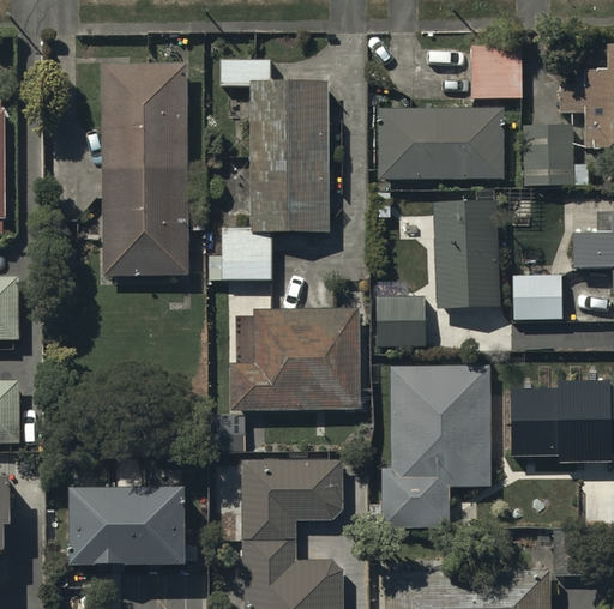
[(523,44),(471,44),(471,98),(523,98),(523,44)]
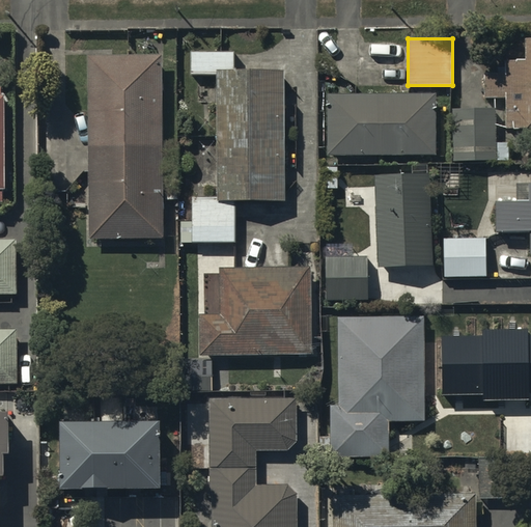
[(530,129),(530,39),(524,39),(524,61),(506,61),(506,73),(483,73),(483,96),(505,96),(505,130),(530,129)]
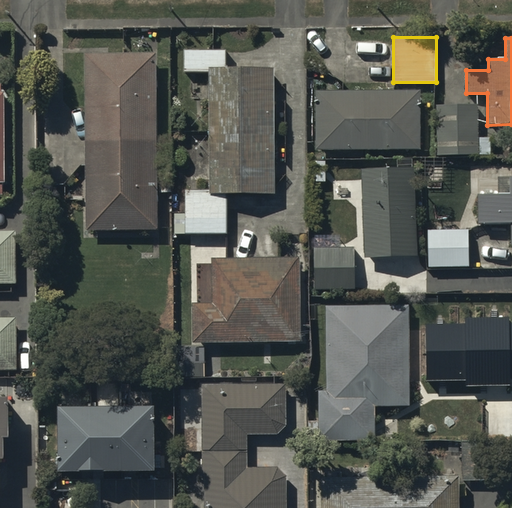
[(226,49),(183,49),(183,71),(209,71),(209,189),(184,189),(184,233),(228,233),(228,194),(274,194),(274,69),(226,69),(226,49)]
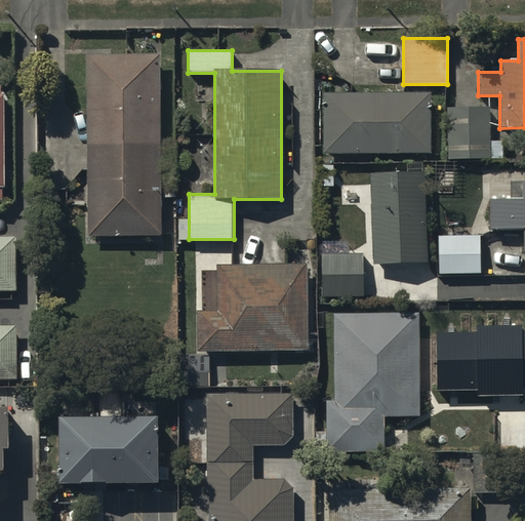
[(160,54),(87,55),(87,236),(161,235),(160,54)]
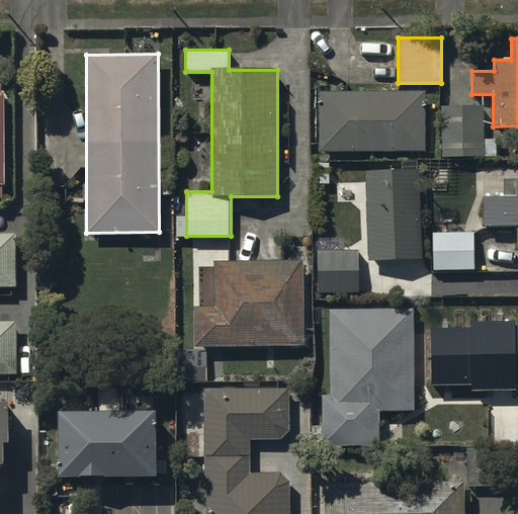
[(424,91),(320,91),(320,151),(424,151),(424,91)]
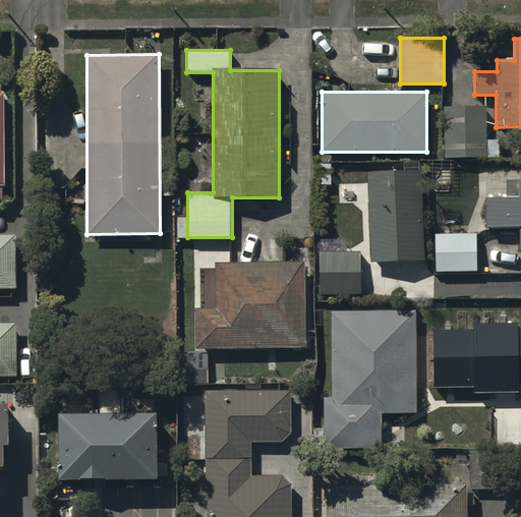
[(486,106),(445,106),(444,156),(499,157),(499,138),(486,138),(486,106)]
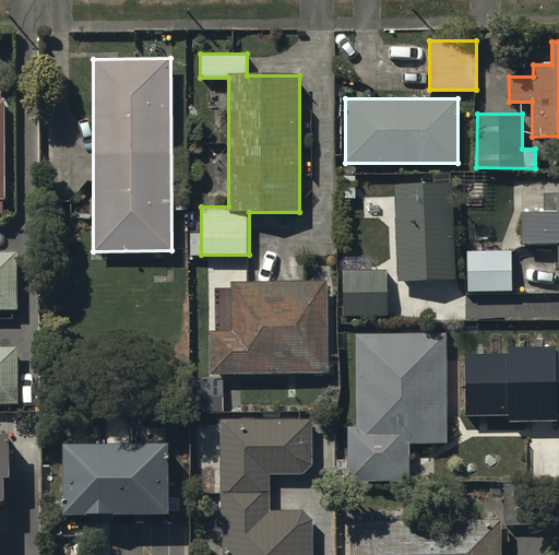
[(453,184),(394,184),(394,281),(453,281),(453,184)]
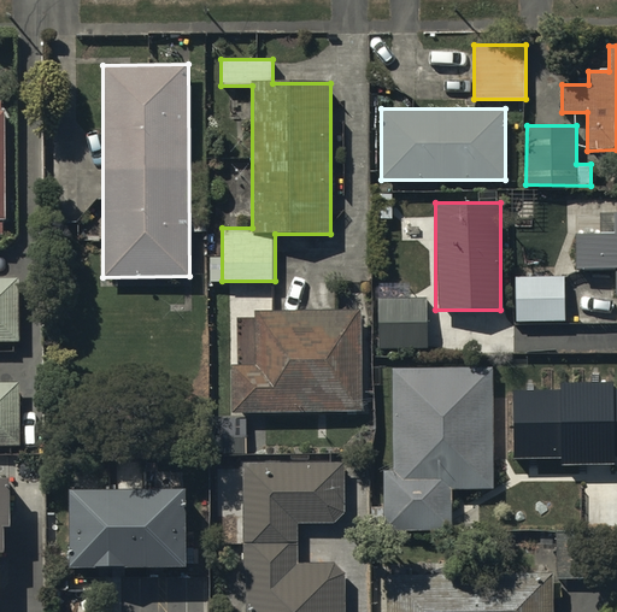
[(616,293),(616,213),(612,213),(612,231),(575,231),(575,270),(615,270),(615,293),(616,293)]
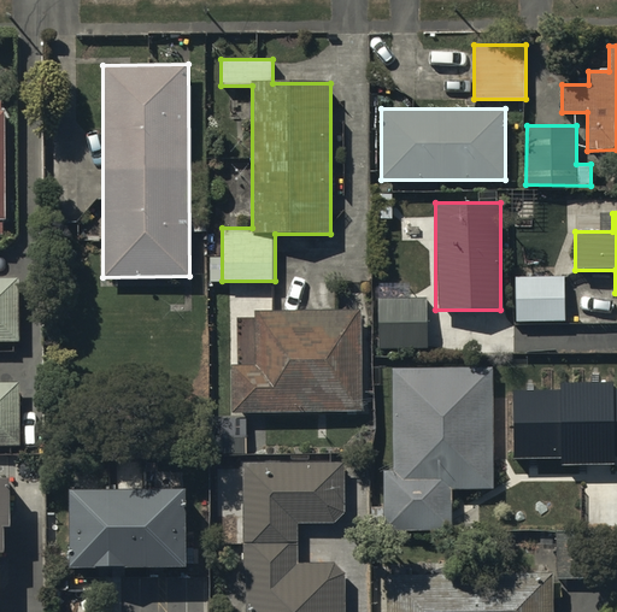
[(0,341),(19,341),(19,277),(0,276),(0,341)]
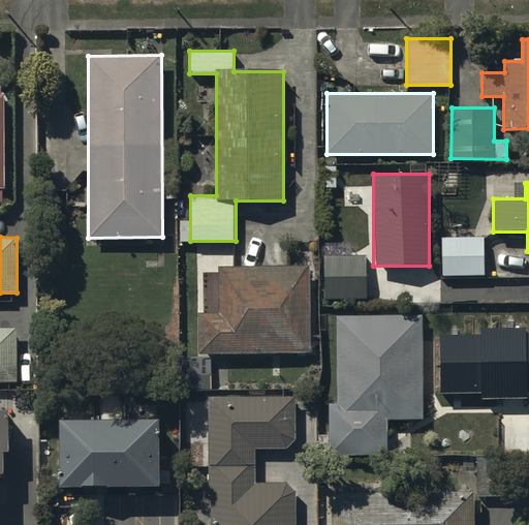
[(485,237),(441,237),(441,275),(486,275),(485,237)]
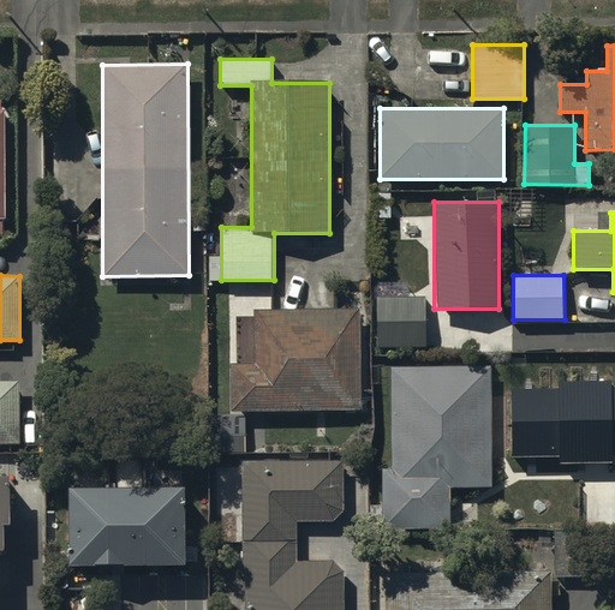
[(407,281),(376,281),(376,350),(424,350),(424,295),(407,295),(407,281)]
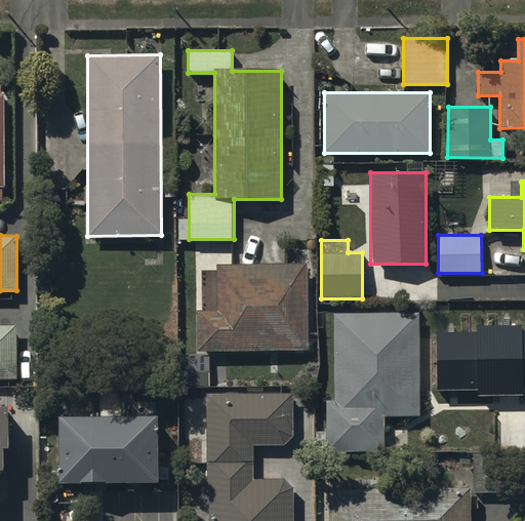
[(306,351),(306,263),(217,263),(217,310),(197,310),(197,350),(306,351)]
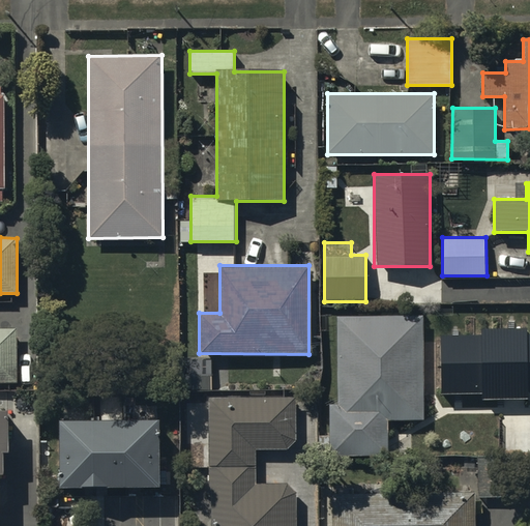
[(421,419),(421,315),(336,314),(336,404),(327,404),(327,455),(389,455),(389,419),(421,419)]
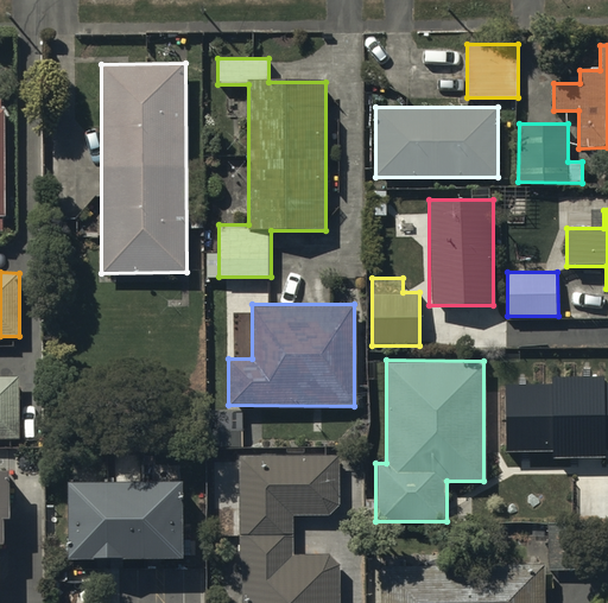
[(552,379),(506,380),(507,445),(555,444),(556,452),(605,451),(605,445),(607,444),(607,378),(605,379),(605,372),(552,373),(552,379)]
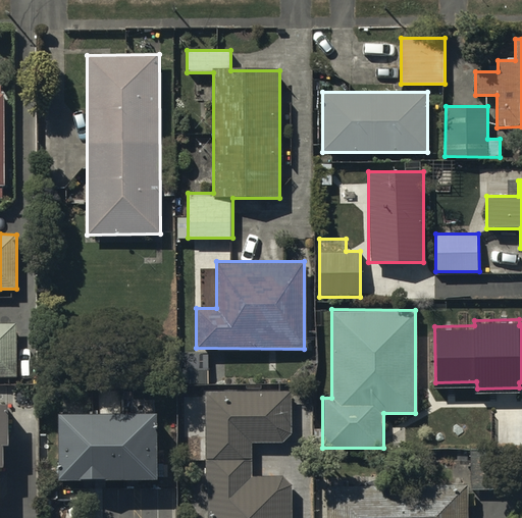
[(0,376),(16,377),(16,323),(0,322),(0,376)]
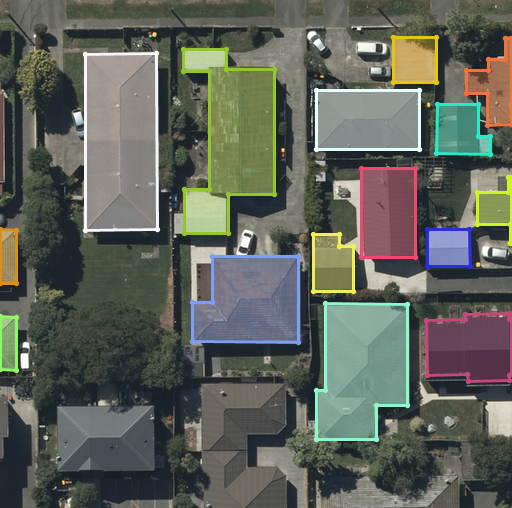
[(284,383),(201,383),(201,475),(205,475),(204,507),(286,507),(286,477),(278,467),(246,467),(246,435),(274,434),(285,424),(284,383)]
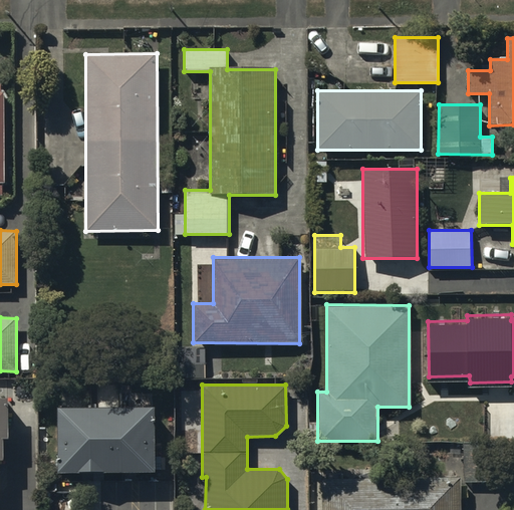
[(11,403),(0,402),(0,500),(1,500),(1,463),(4,463),(4,441),(11,441),(11,403)]
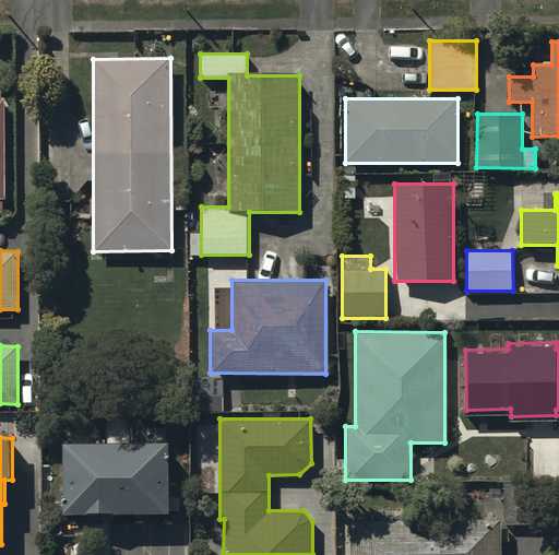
[(165,448),(66,448),(66,518),(165,518),(165,448)]
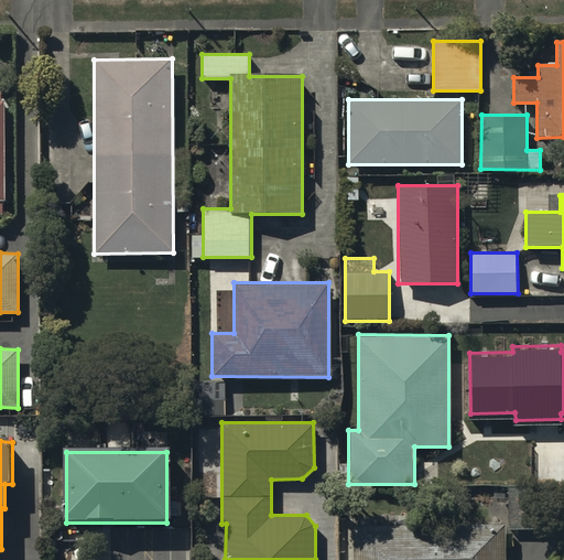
[(505,559),(506,525),(351,525),(350,559),(505,559)]
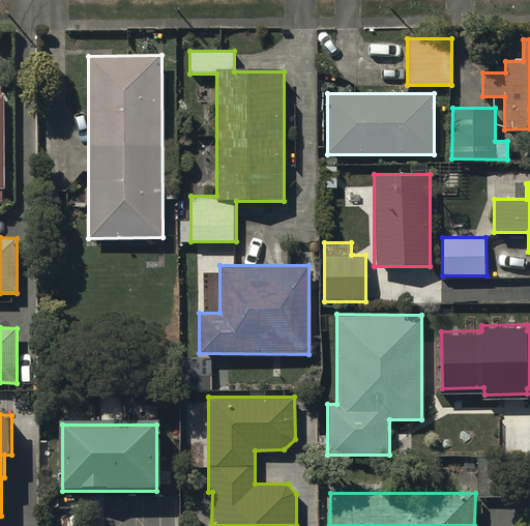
All buildings are outlined.
